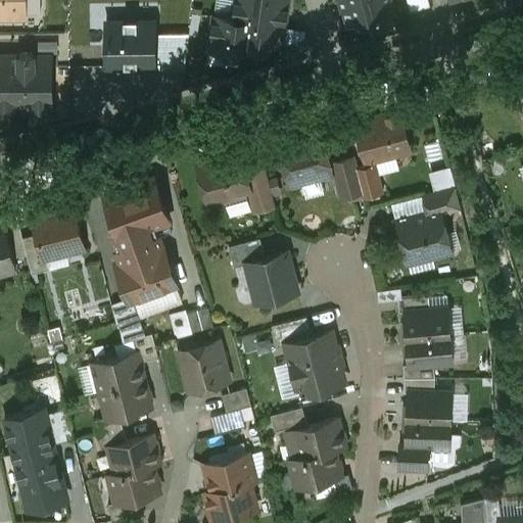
[(0,0),(0,16),(26,16),(26,13),(41,13),(41,0),(0,0)]
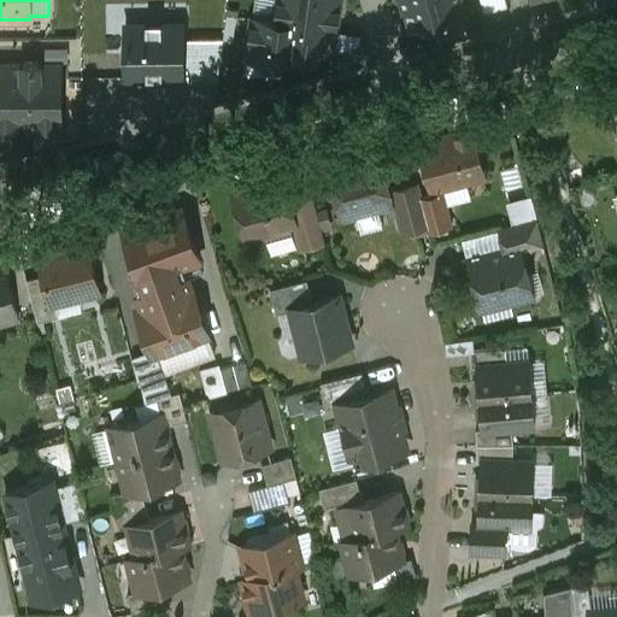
[(340,0),(278,0),(276,22),(336,30),(340,0)]
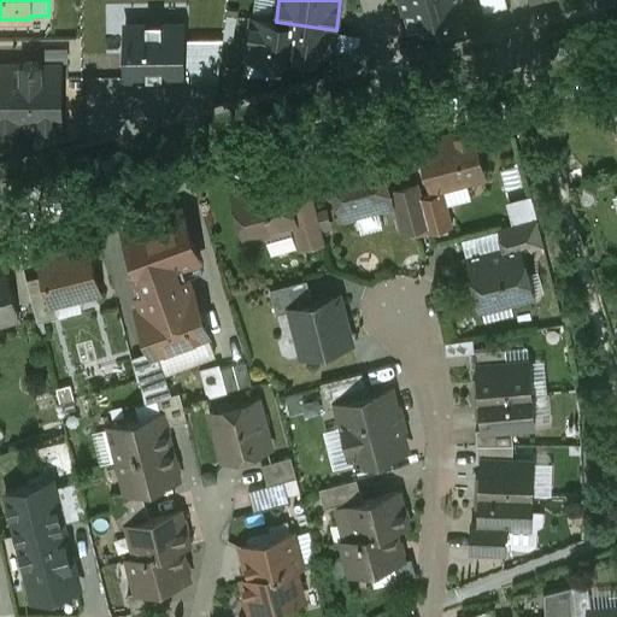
[(460,0),(400,0),(410,31),(465,16),(460,0)]
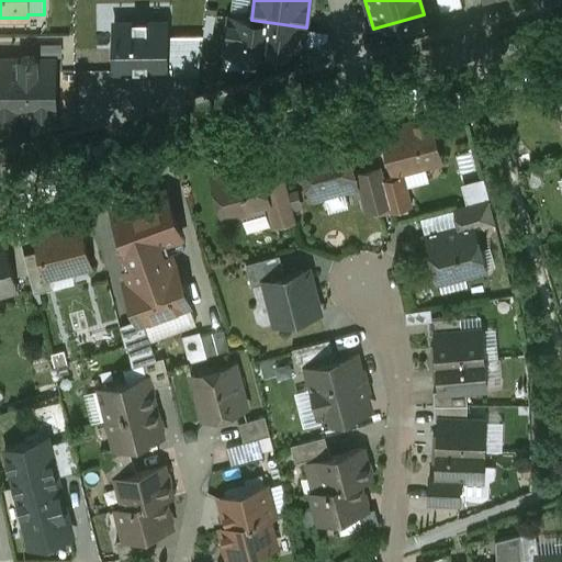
[(481,0),(442,0),(446,9),(481,0)]
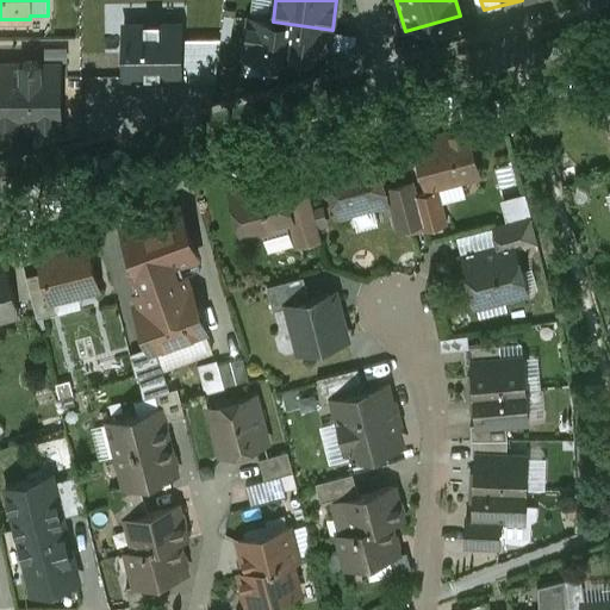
[(273,22),(251,19),(246,56),(286,62),(288,53),(311,56),(312,48),(329,50),(332,30),(273,22)]
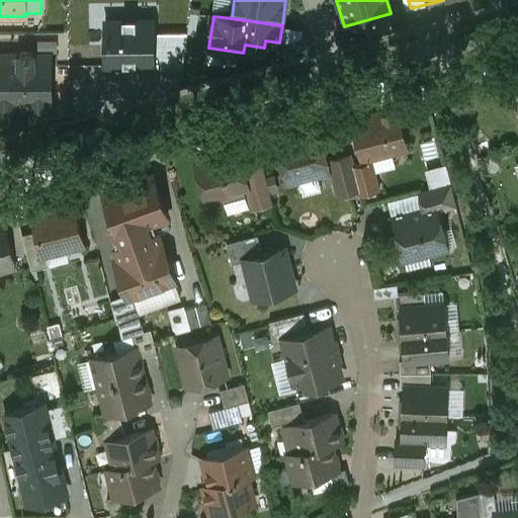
[(123,21),(105,21),(106,66),(153,65),(155,65),(154,33),(154,20),(137,21),(137,19),(123,19),(123,21)]
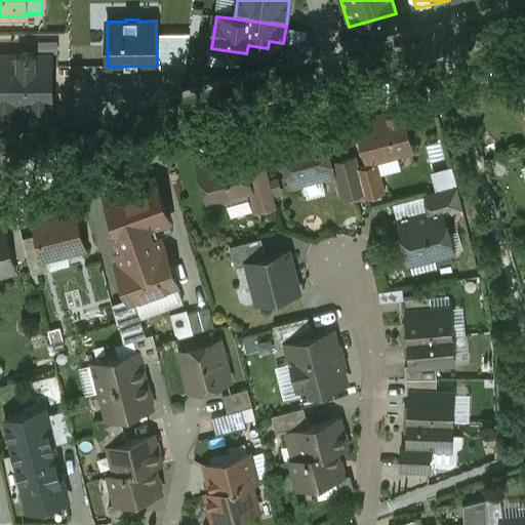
[(191,34),(156,34),(157,66),(155,66),(156,70),(186,70),(191,34)]
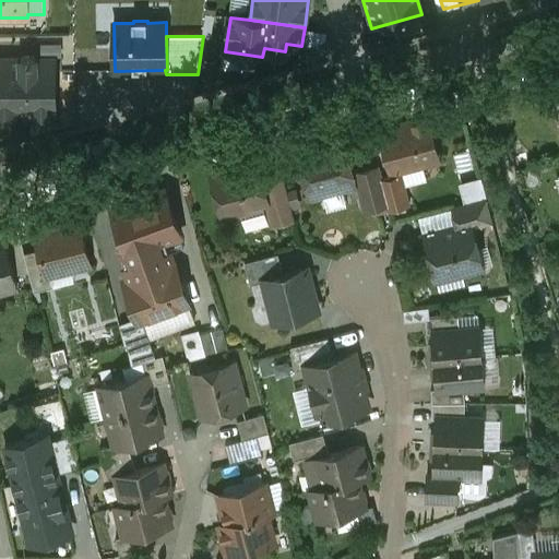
[(35,57),(22,57),(22,59),(0,59),(0,113),(56,113),(55,59),(35,59),(35,57)]
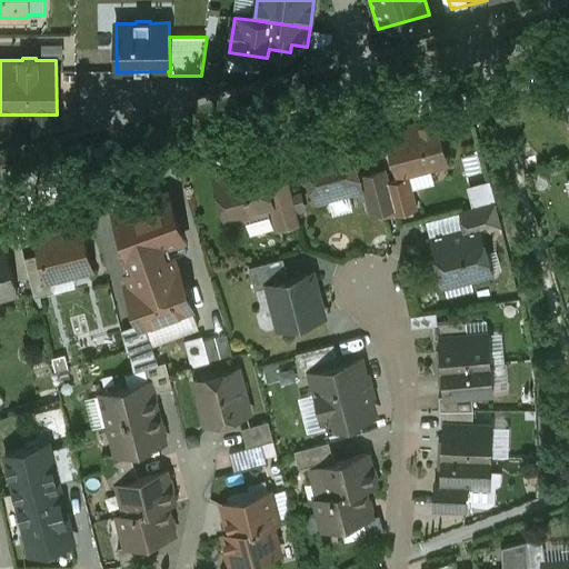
[(436,121),(388,133),(399,175),(446,162),(436,121)]
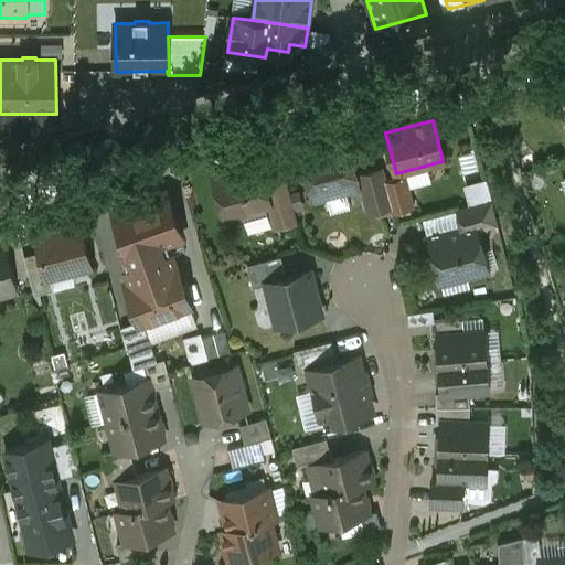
[(336,146),(304,155),(311,184),(307,191),(309,199),(316,202),(323,201),(328,193),(358,185),(349,153),(344,155),(337,150),(336,146)]
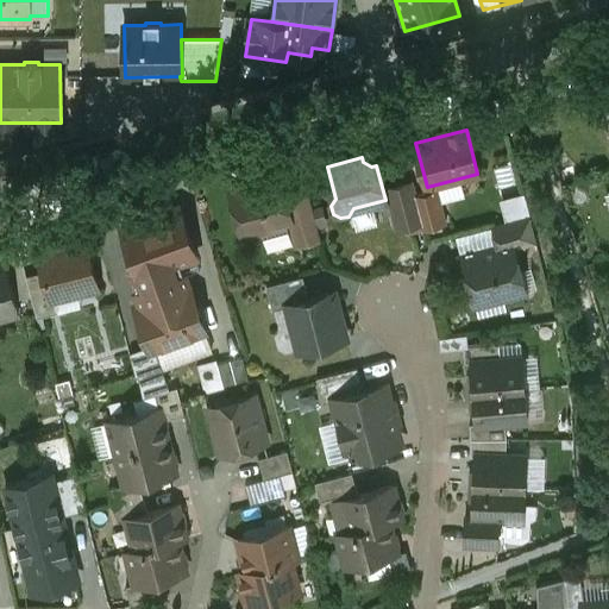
[(280,180),(232,193),(244,236),(250,233),(256,237),(263,234),(267,228),(290,223),(292,221),(286,203),(280,180)]
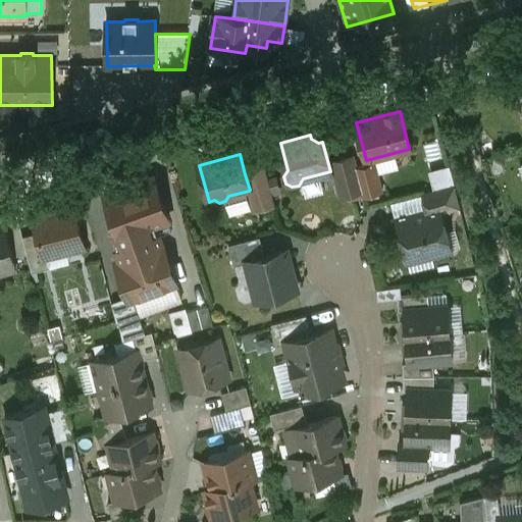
[(353,158),(333,163),(342,195),(348,194),(361,190),(356,168),(353,158)]
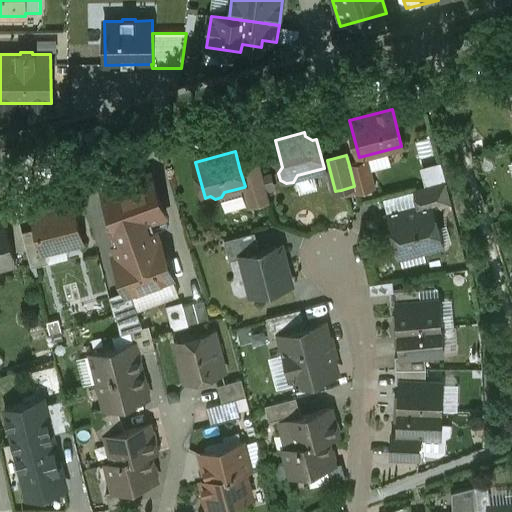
[(367,161),(349,165),(354,186),(356,193),(374,189),(367,161)]
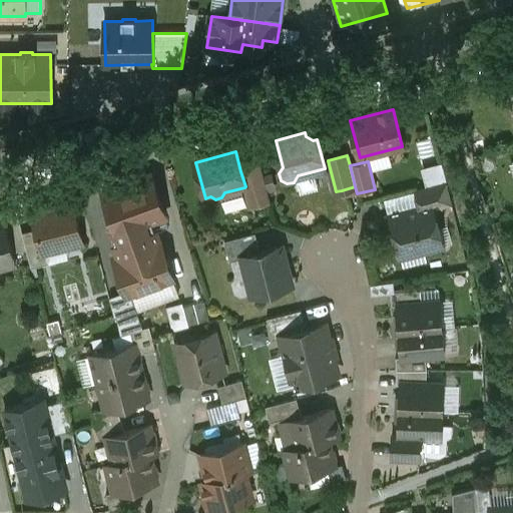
[(261,165),(240,171),(245,186),(244,187),(249,205),(270,200),(261,165)]
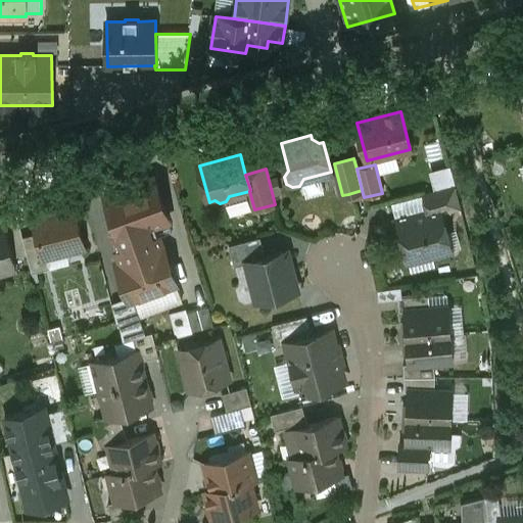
[(154,179),(105,196),(119,236),(112,238),(121,260),(134,256),(136,260),(162,250),(154,226),(169,221),(154,179)]
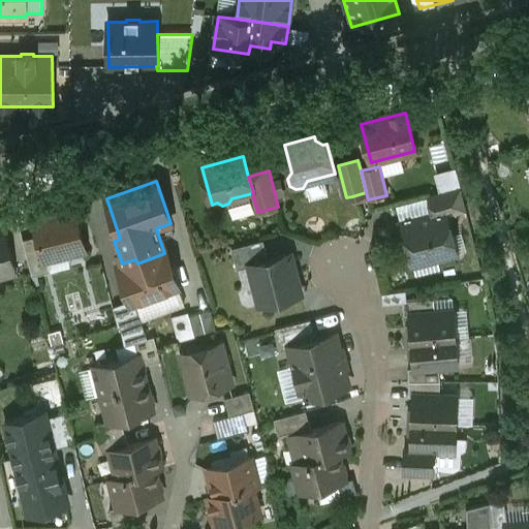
[(461,188),(429,196),(433,214),(445,211),(446,216),(466,211),(461,188)]
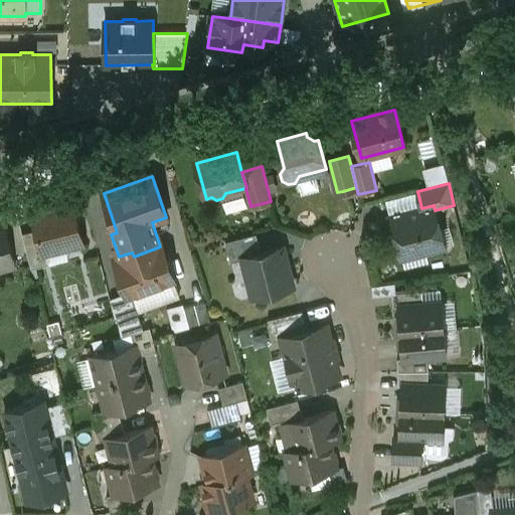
[(356,187),(343,191),(345,198),(358,194),(356,187)]
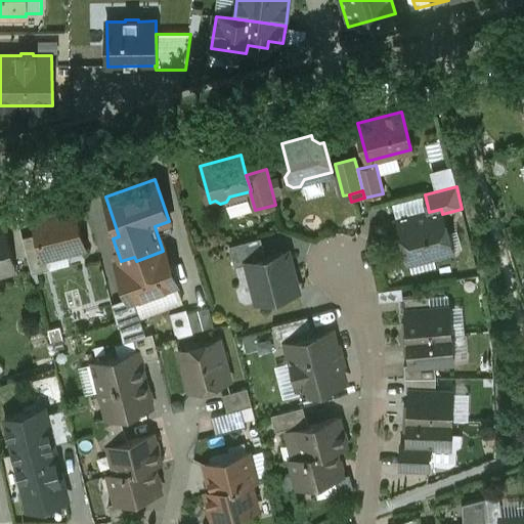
[(75,209),(51,215),(46,212),(34,215),(38,233),(45,258),(47,258),(45,253),(59,249),(67,253),(84,248),(75,209)]
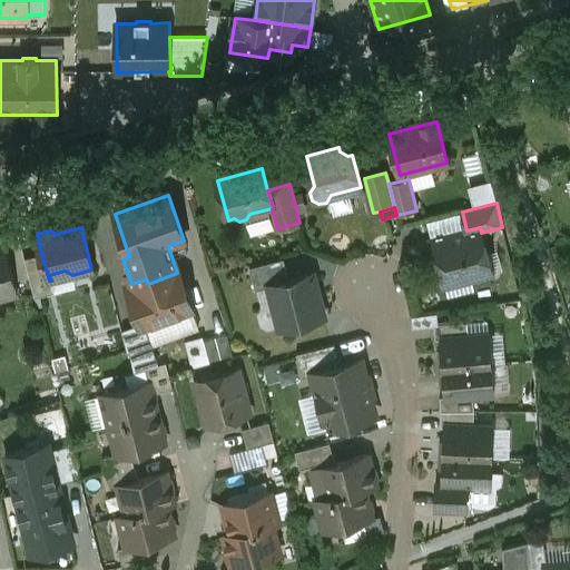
[(467,231),(434,239),(440,262),(436,266),(438,272),(443,275),(444,279),(469,273),(471,278),(491,273),(481,233),(480,227),(467,231)]
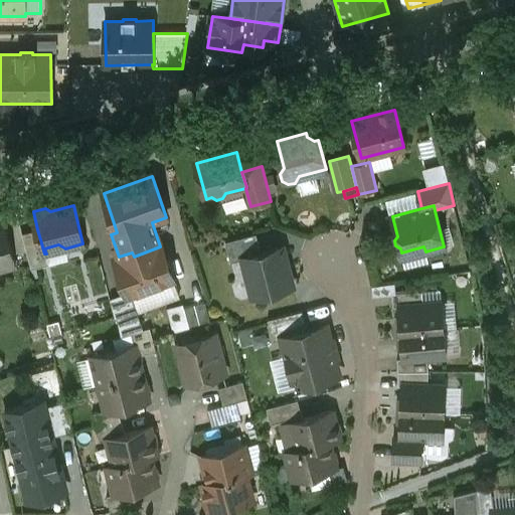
[(17,212),(0,215),(0,223),(4,223),(13,254),(27,250),(23,233),(17,212)]
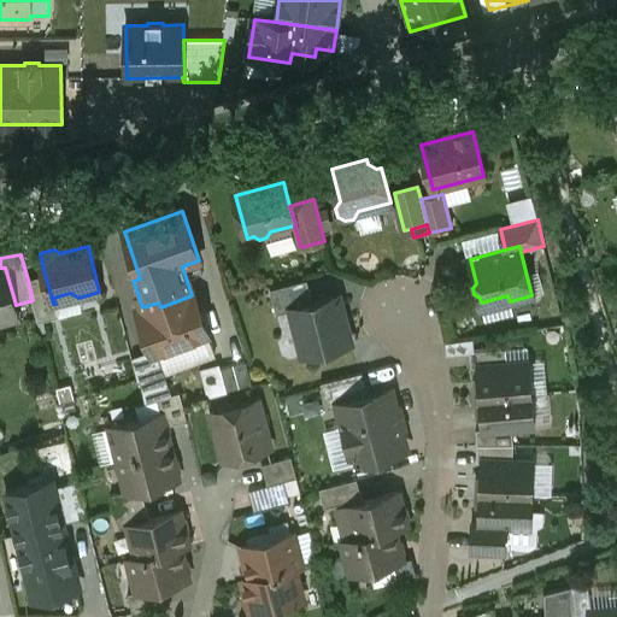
[(0,268),(0,321),(19,316),(16,305),(5,268),(0,268)]
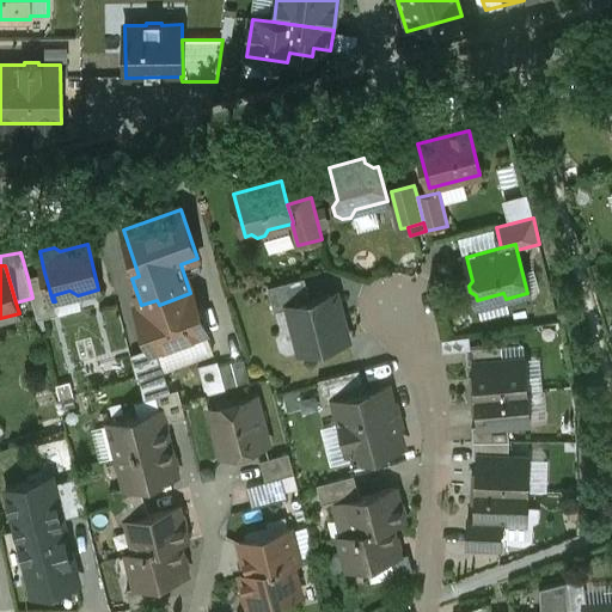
[(44,273),(28,277),(36,313),(36,314),(37,319),(59,314),(55,301),(53,301),(44,273)]
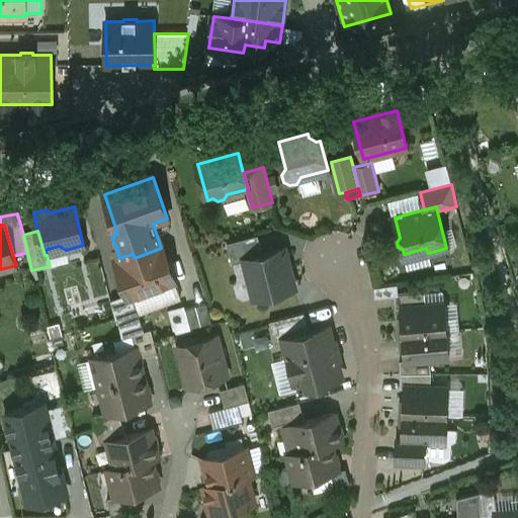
[(258,235),(227,243),(232,264),(244,260),(244,259),(263,254),(258,235)]
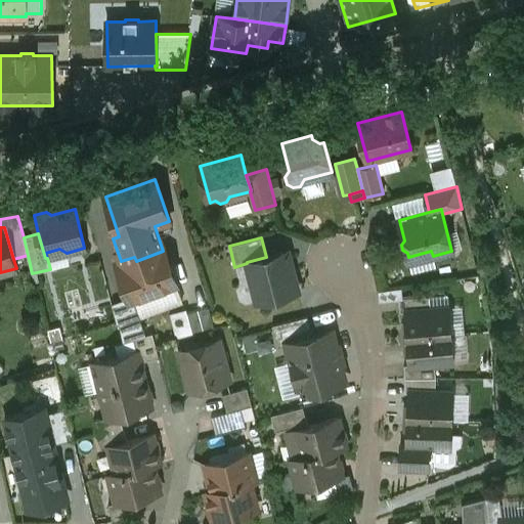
[(163,251),(136,261),(134,257),(121,261),(116,263),(128,298),(130,302),(134,301),(177,286),(165,251),(163,251)]
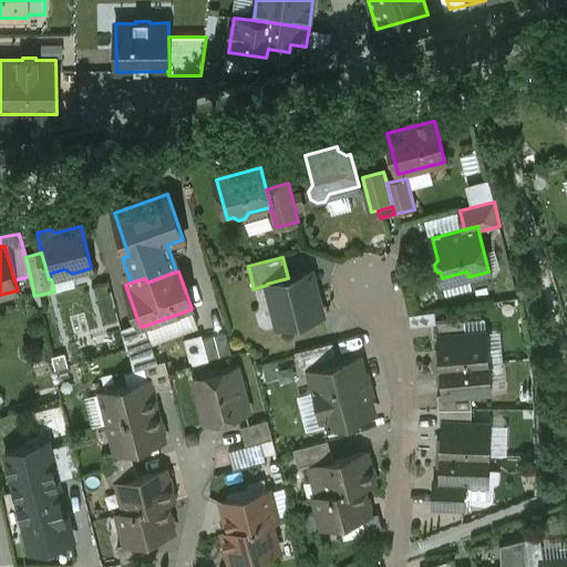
[(288,278),(267,284),(267,285),(274,307),(278,310),(282,326),(322,315),(311,271),(288,278)]
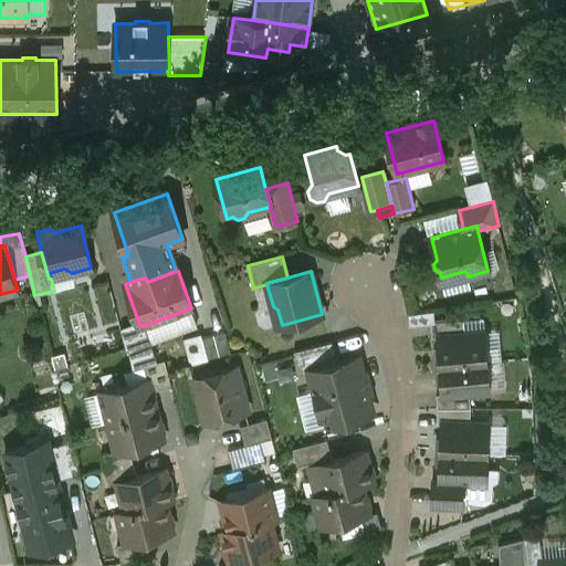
[(463,321),(431,323),(432,337),(438,337),(438,336),(464,334),(463,321)]
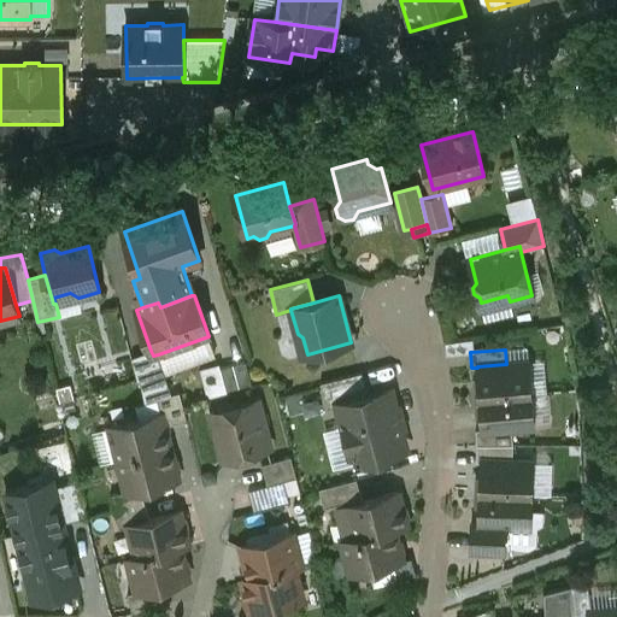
[(151,351),(131,357),(139,381),(140,380),(145,401),(157,399),(172,395),(158,354),(153,356),(151,351)]
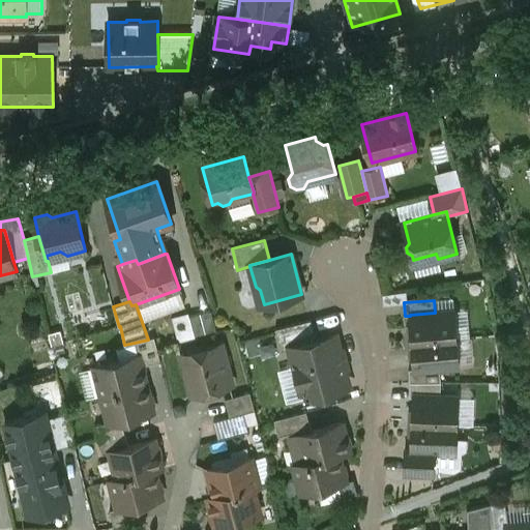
[(211,311),(189,317),(195,337),(216,332),(211,311)]
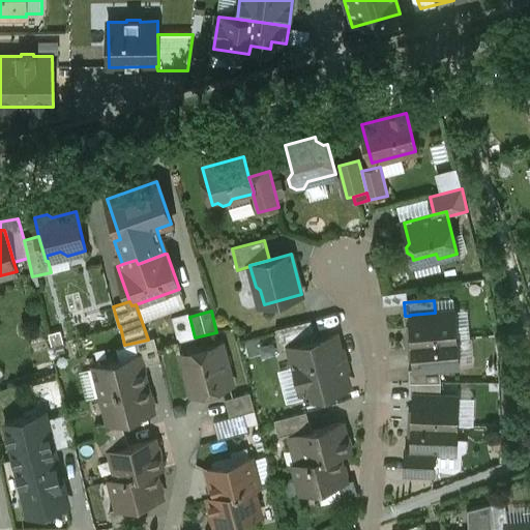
[(435,313),(410,315),(410,316),(411,334),(409,335),(410,343),(457,339),(454,311),(435,313)]
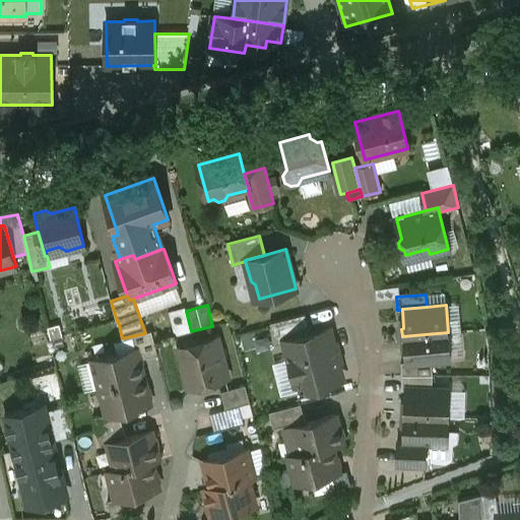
[(306,314),(270,323),(275,344),(285,341),(284,340),(311,333),(306,314)]
